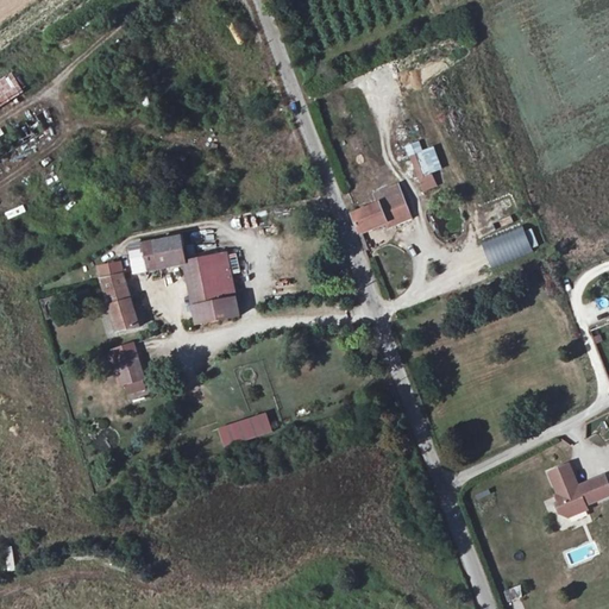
[(12,73),(0,80),(0,106),(25,93),(12,73)]
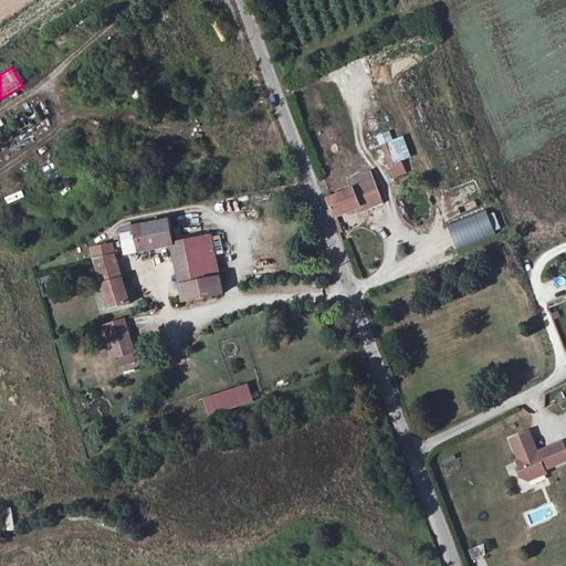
[(389,176),(399,173),(391,148),(381,152),(389,176)]
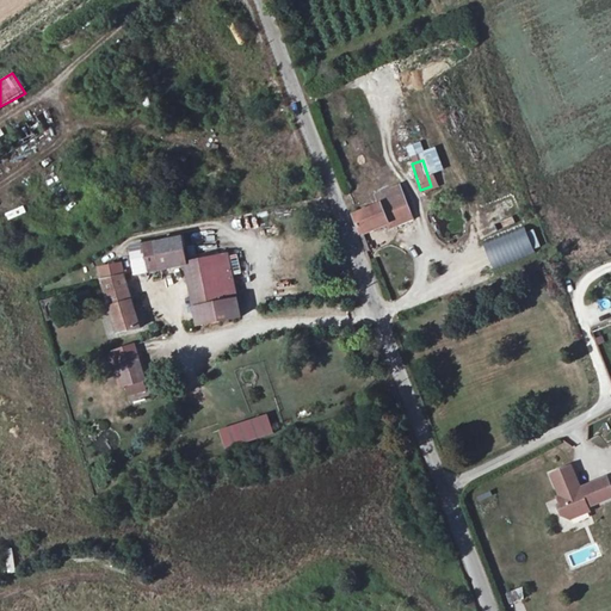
[(395,183),(372,192),(377,204),(352,214),(360,235),(407,217),(395,183)]
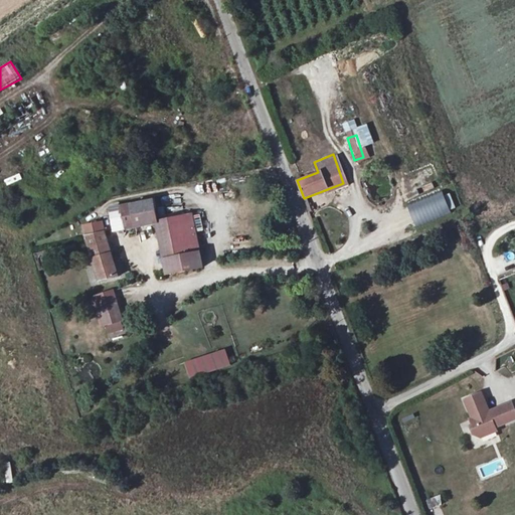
[(433,174),(420,178),(423,186),(436,182),(433,174)]
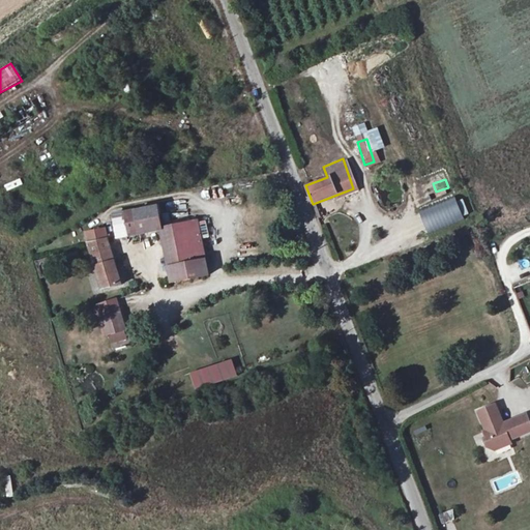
[(453,197),(420,211),(429,233),(463,219),(453,197)]
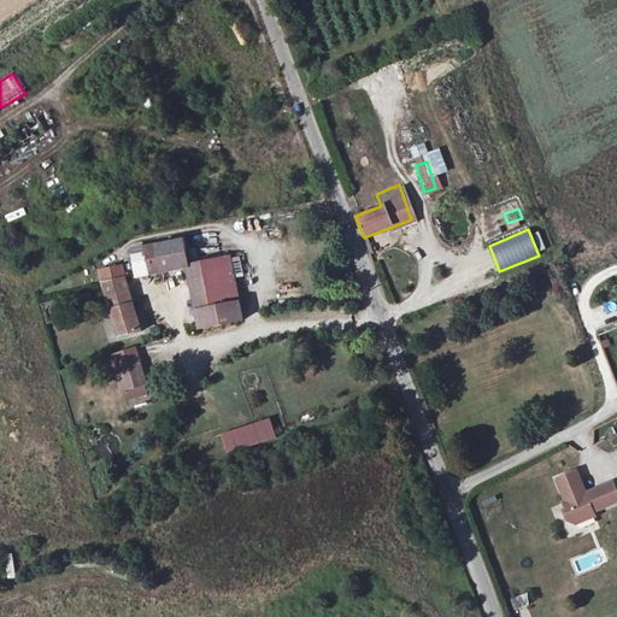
[(188,266),(183,240),(158,245),(164,271),(188,266)]
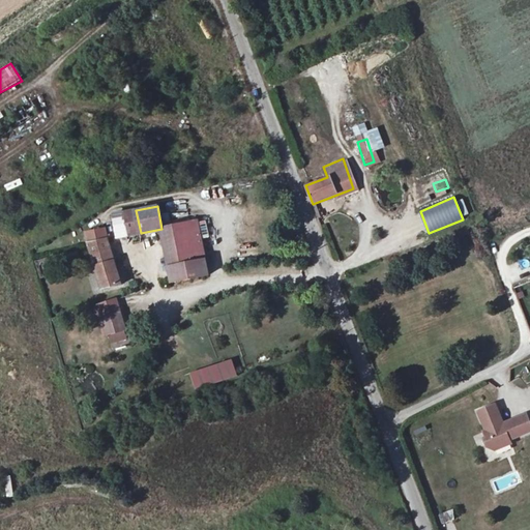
[(129,235),(141,233),(136,210),(124,212),(126,225),(129,235)]
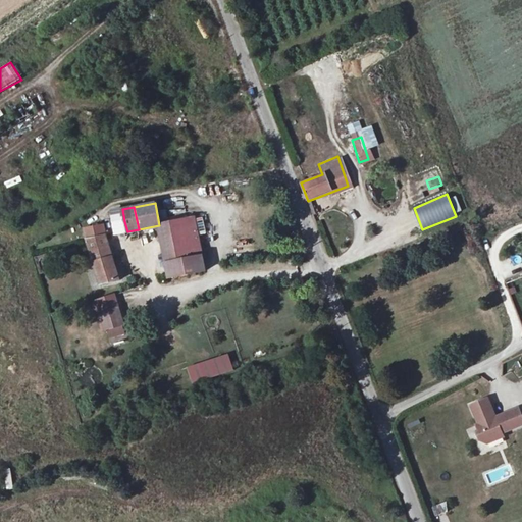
[(122,209),(110,212),(113,224),(124,221),(122,209)]
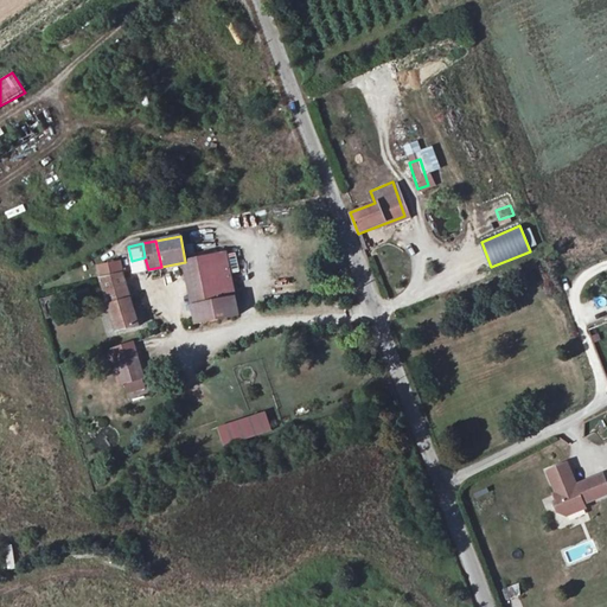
[(225,255),(185,262),(198,324),(240,314),(225,255)]
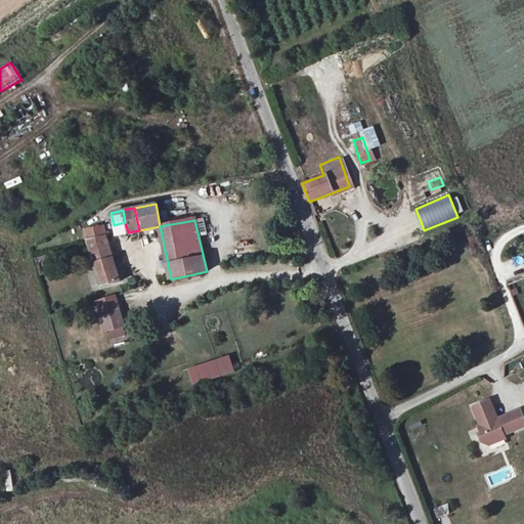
[(116,234),(128,232),(125,222),(114,225),(116,234)]
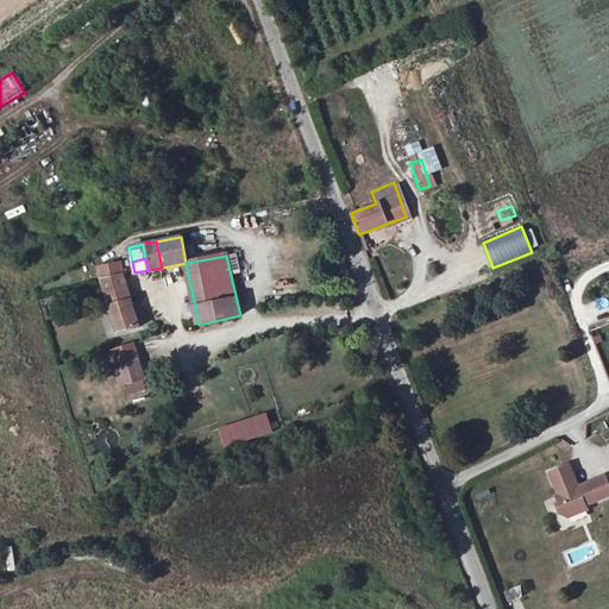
[(101,278),(118,332),(140,325),(123,275),(101,278)]
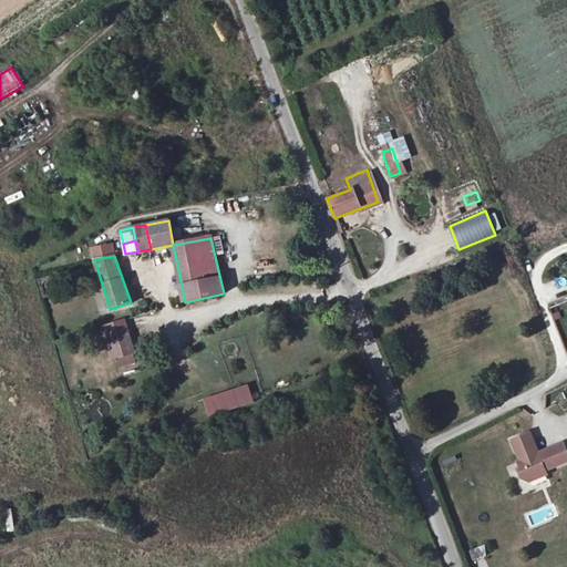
[(85,278),(82,270),(69,275),(72,282),(85,278)]
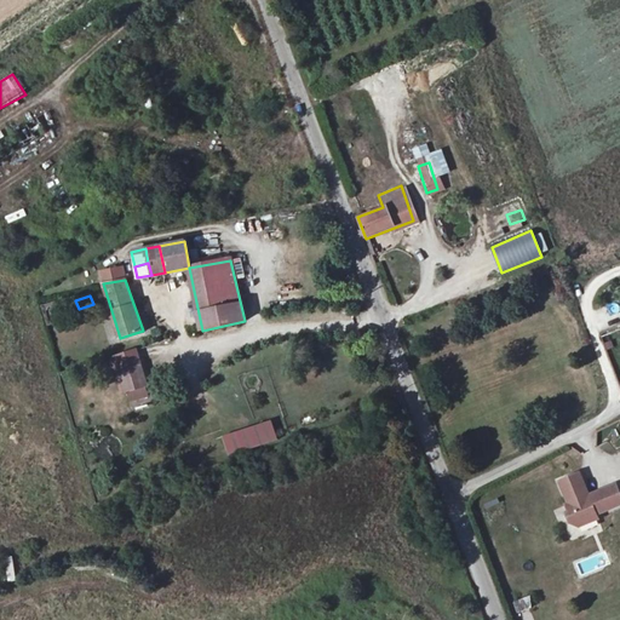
[(120,372),(127,392),(131,402),(149,396),(145,386),(148,385),(141,366),(130,368),(120,372)]
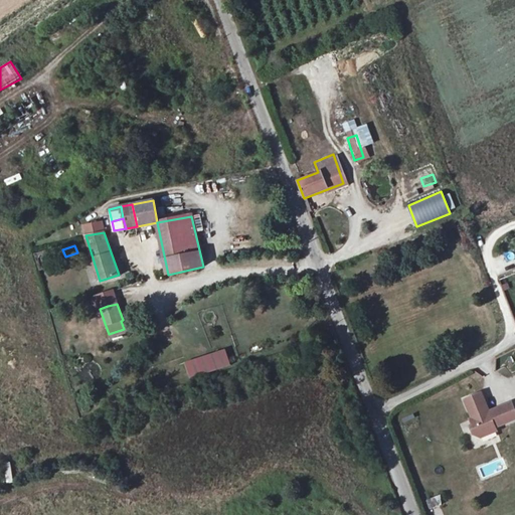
[(171,366),(181,363),(177,348),(167,351),(171,366)]
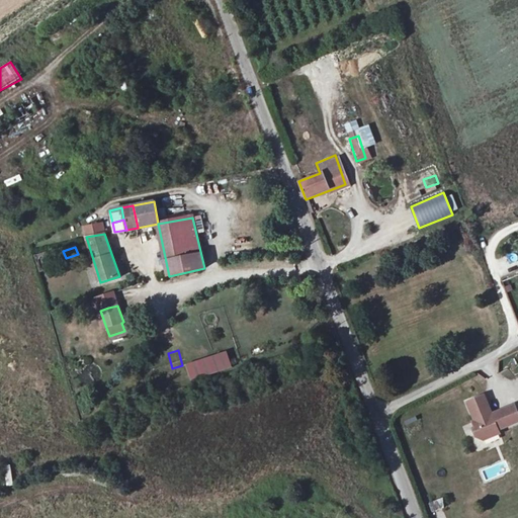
[(190,380),(232,367),(227,350),(185,363),(190,380)]
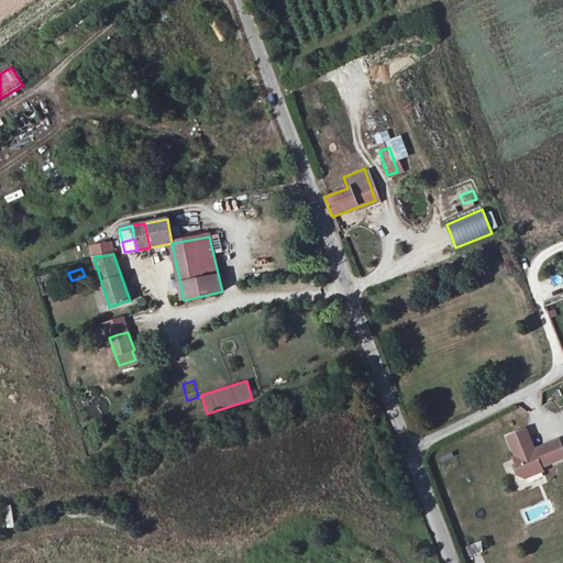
[(562,454),(562,452),(558,438),(533,448),(525,427),(507,434),(515,454),(512,455),(516,463),(512,465),(516,472),(522,475),(541,467),(539,464),(562,454)]
